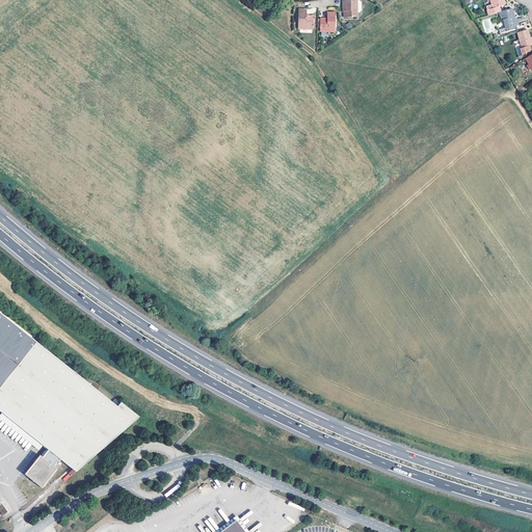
[(485,6),(488,15),(500,11),(498,6),(503,5),(501,0),(489,0),(491,4),(485,6)]
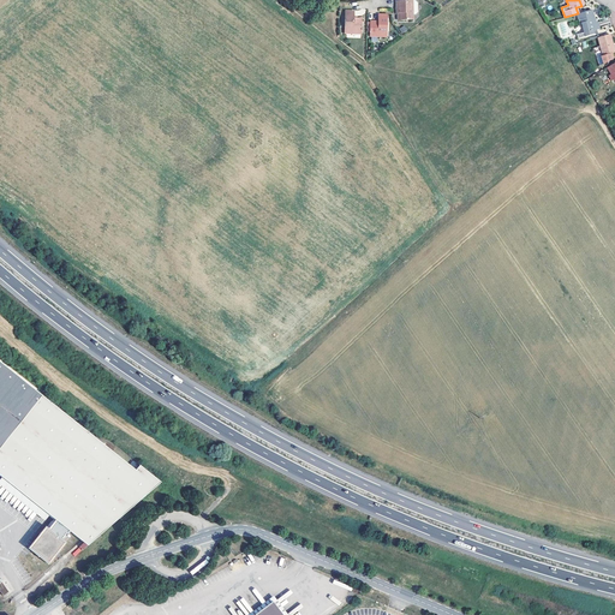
[(399,3),(399,11),(401,11),(401,13),(401,21),(416,21),(416,16),(416,3),(399,3)]
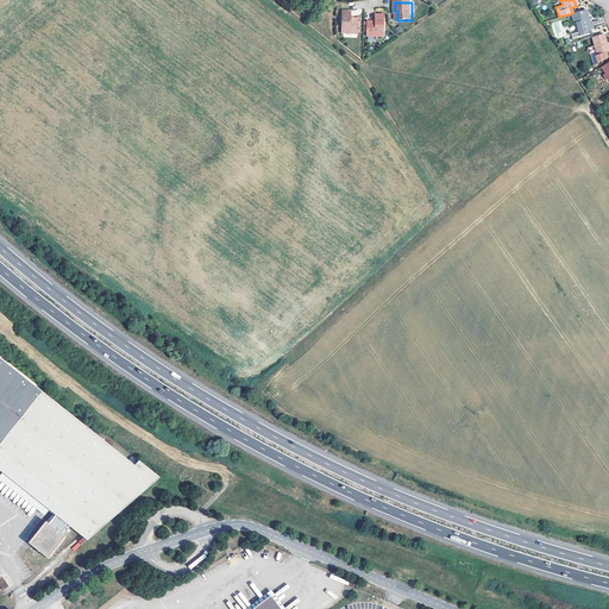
[(578,25),(579,32),(572,33),(573,38),(591,32),(590,29),(594,27),(591,23),(589,23),(588,19),(589,19),(586,10),(572,13),(573,19),(576,19),(578,25)]
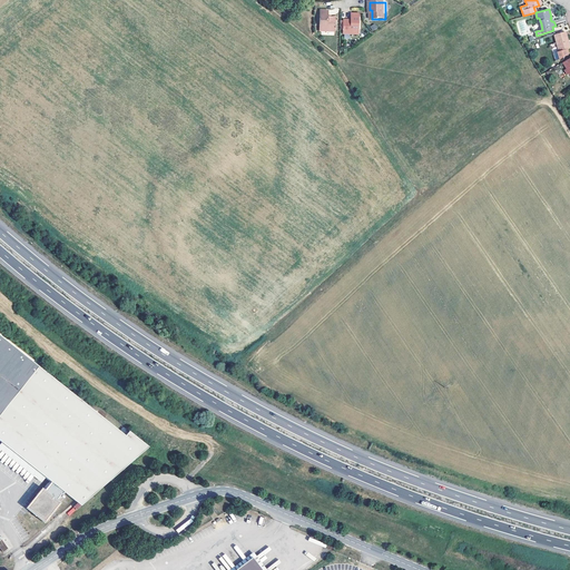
[(331,19),(331,12),(322,12),(321,33),(336,35),(337,21),(331,21),(331,19)]
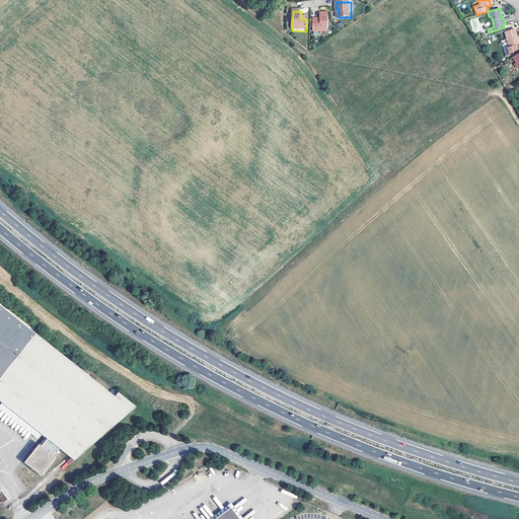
[(322,21),(314,21),(314,27),(314,29),(314,33),(328,33),(329,15),(322,14),(322,20),(322,21)]
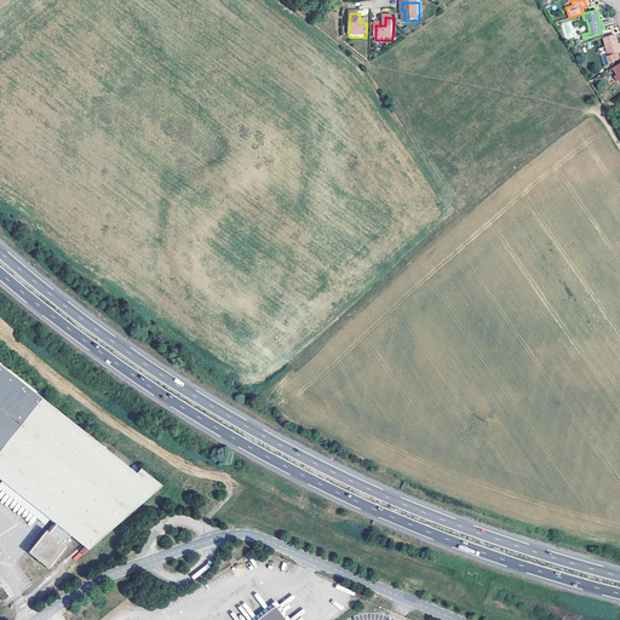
[(616,53),(619,53),(618,47),(619,46),(615,35),(603,38),(608,56),(616,53)]
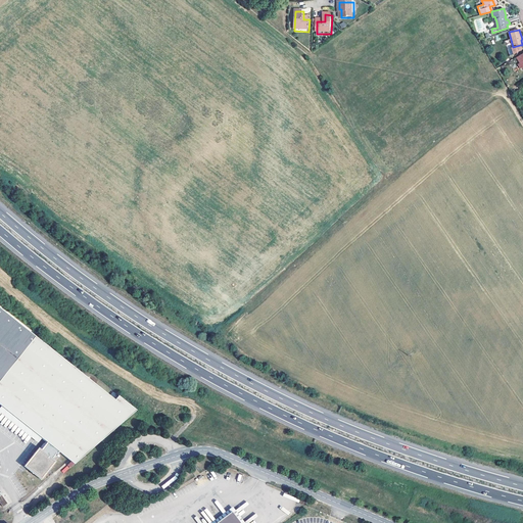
[(521,50),(520,45),(513,47),(511,48),(513,54),(521,50)]
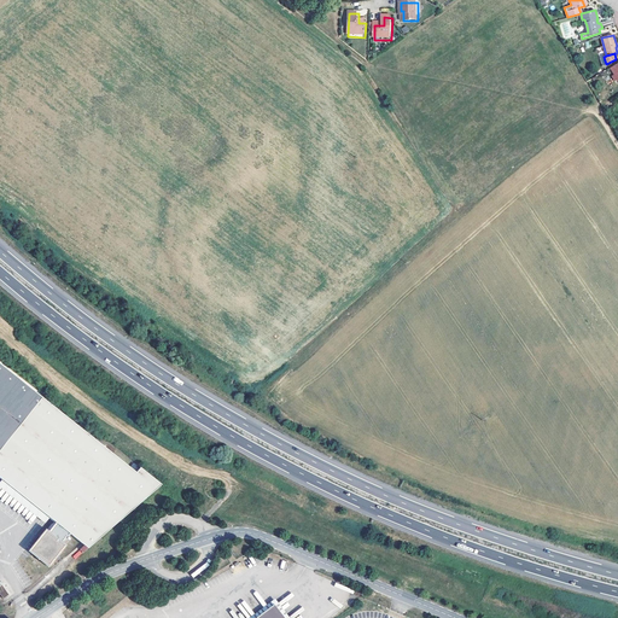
[(0,362),(0,477),(50,517),(57,523),(34,551),(48,561),(70,534),(88,548),(162,484),(140,467),(136,472),(114,454),(106,448),(51,403),(46,400),(0,362)]
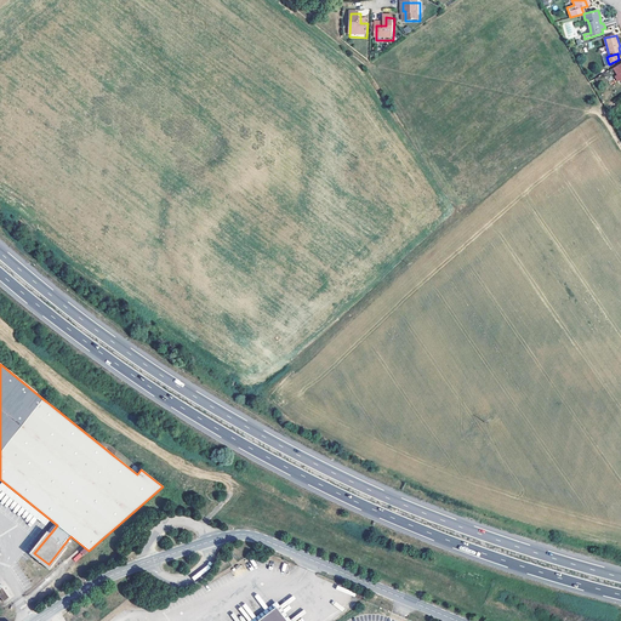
[(107,450),(114,456),(118,451),(110,445),(107,450)]
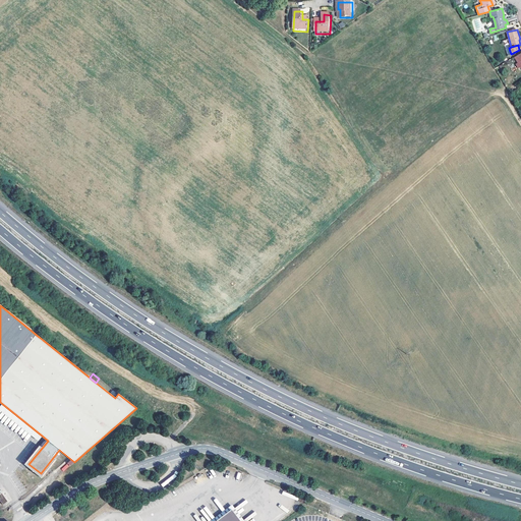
[(42,436),(0,402),(0,410),(39,441),(42,436)]
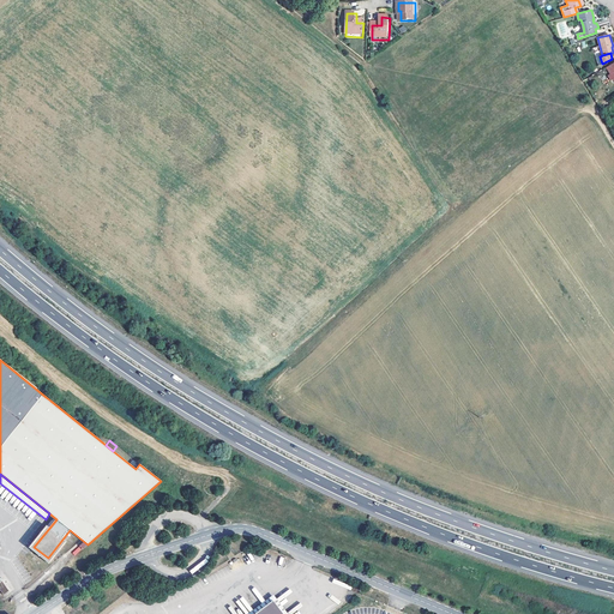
[(74,555),(82,549),(79,546),(72,553),(74,555)]
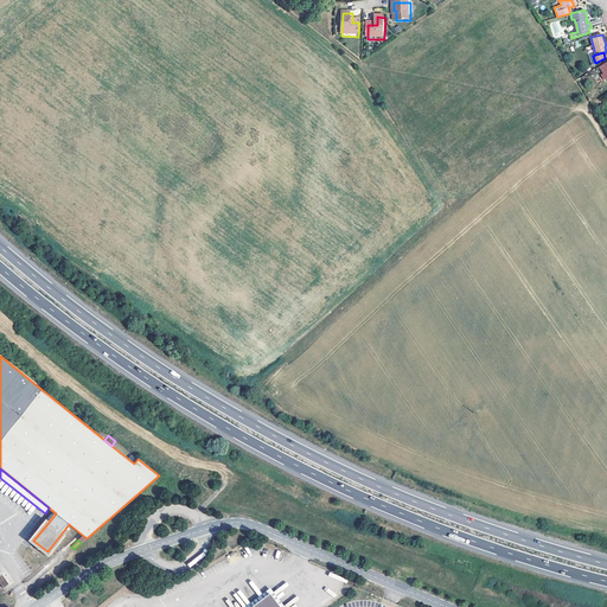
[(285,606),(270,587),(243,606),(251,606),(269,594),(279,606),(285,606)]
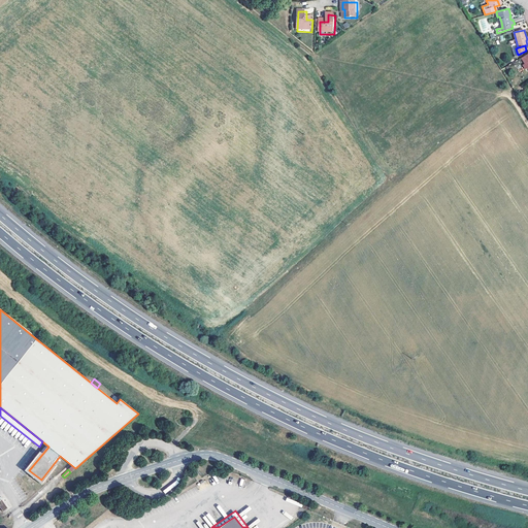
[(242,527),(234,517),(219,527),(242,527)]
